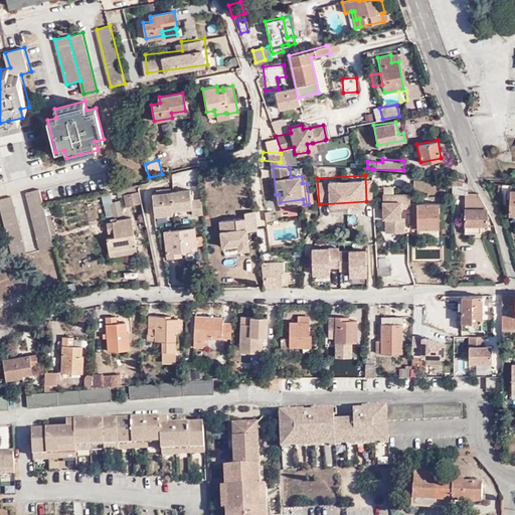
[(453,189),(453,179),(444,178),(443,185),(450,185),(450,189),(453,189)]
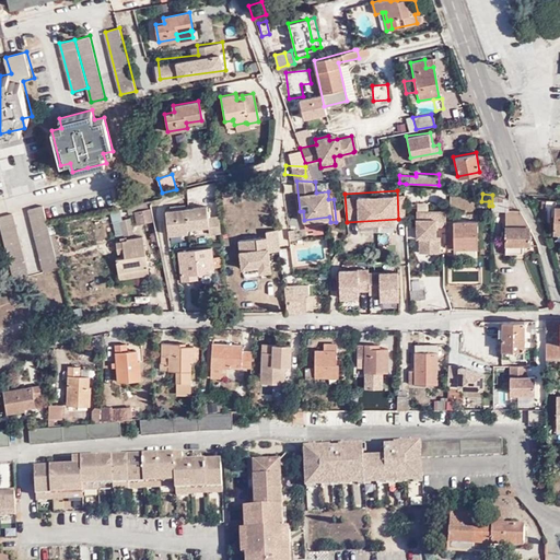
[(508,198),(492,194),(492,195),(492,206),(492,209),(506,209),(506,235),(501,235),(501,252),(522,252),(523,244),(531,244),(531,231),(520,209),(509,209),(509,200),(508,198)]
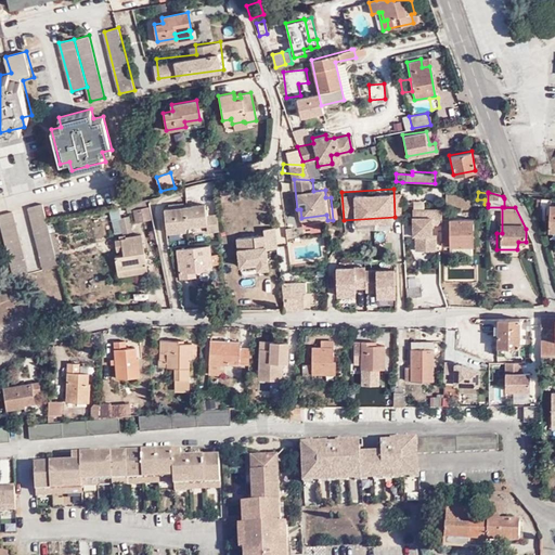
[(554,198),(536,197),(536,198),(536,204),(540,204),(540,206),(550,207),(549,230),(554,230),(554,198)]
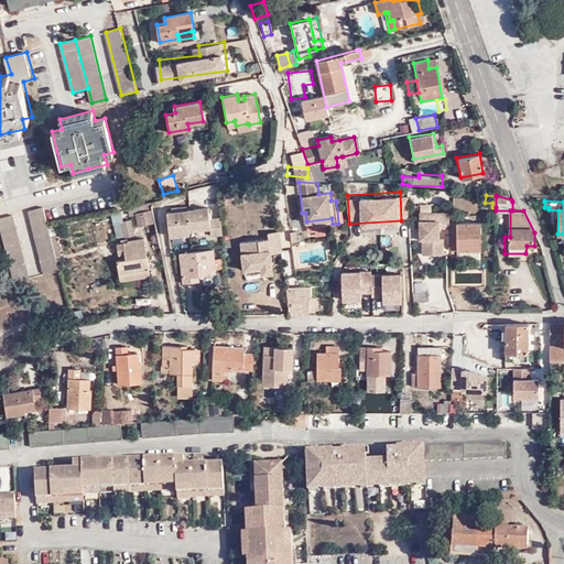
[(55,255),(50,234),(43,204),(26,208),(42,271),(58,268),(55,255)]
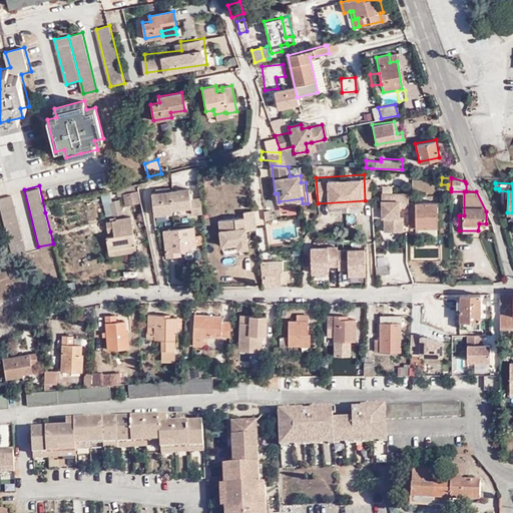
[(121,189),(123,195),(125,204),(125,205),(137,202),(134,186),(133,186),(121,189)]
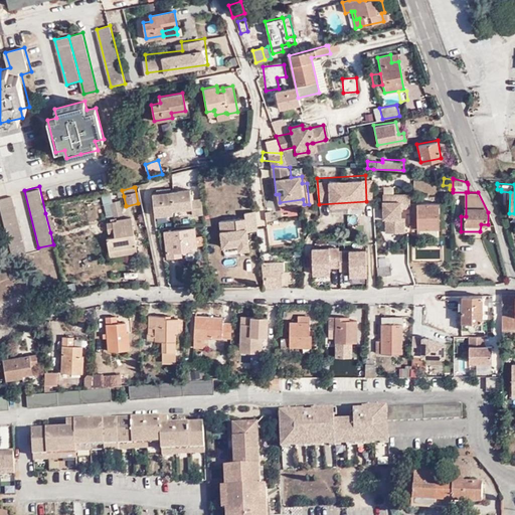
[(202,213),(200,199),(191,200),(189,189),(171,191),(170,188),(156,189),(156,193),(151,194),(154,216),(172,214),(172,210),(191,208),(191,215),(202,213)]
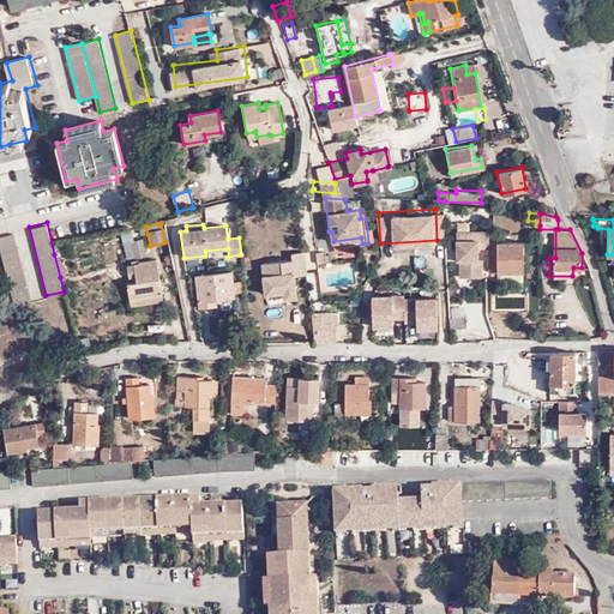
[(29,300),(12,232),(0,234),(0,254),(12,304),(29,300)]
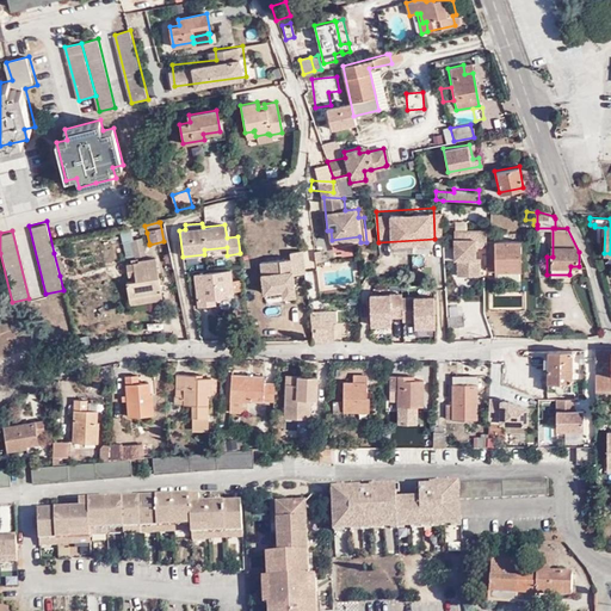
[(487,230),(455,230),(455,259),(458,259),(458,277),(480,276),(480,259),(476,259),(476,247),(487,246),(488,272),(495,272),(522,271),(522,240),(487,240),(487,230)]
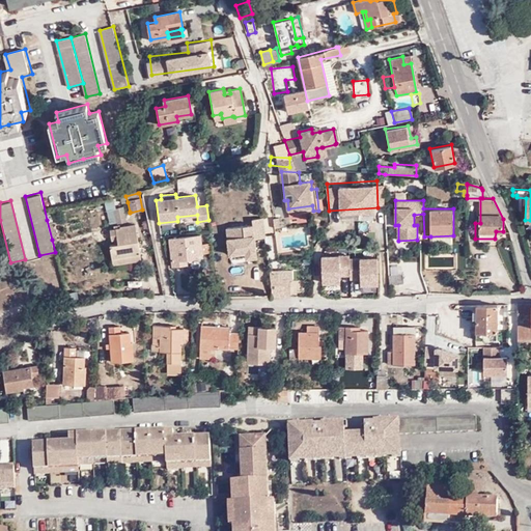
[(121,208),(113,210),(116,223),(124,222),(121,208)]
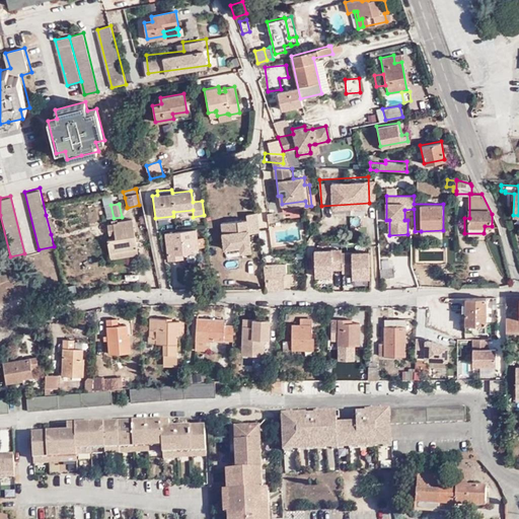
[(51,234),(53,234),(55,233),(50,220),(49,214),(48,214),(46,215),(51,234)]
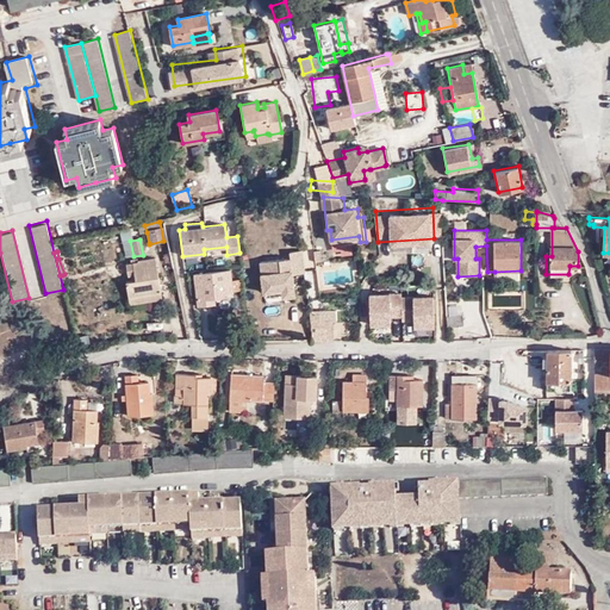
[(263,261),(268,291),(282,290),(284,297),(294,296),(293,274),(300,273),(297,251),(288,253),(288,259),(263,261)]
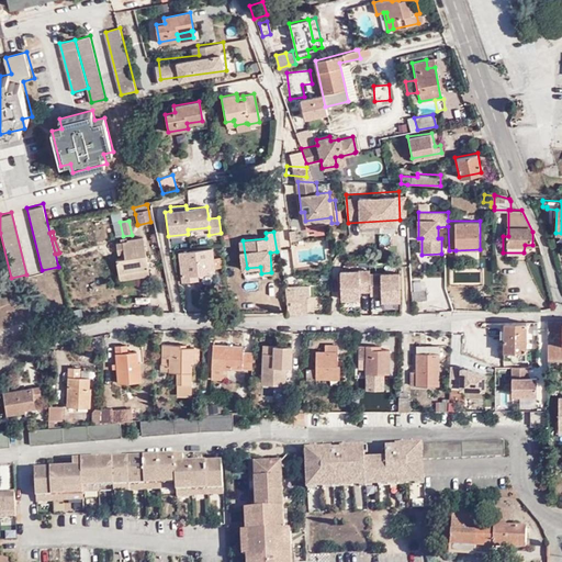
[(124,254),(124,258),(145,255),(143,238),(122,240),(122,243),(124,254)]
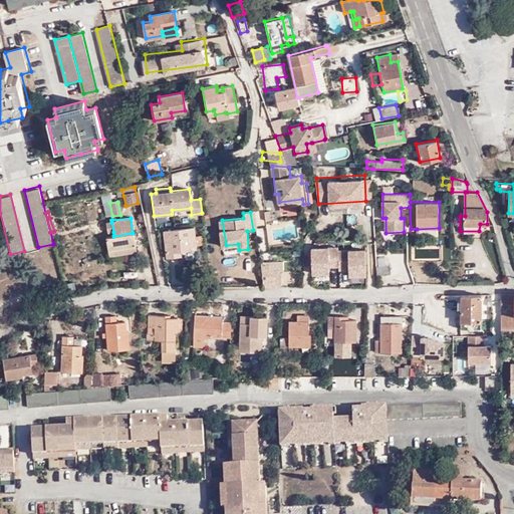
[(175,252),(180,251),(187,251),(187,247),(195,246),(193,228),(163,232),(166,257),(175,256),(175,252)]
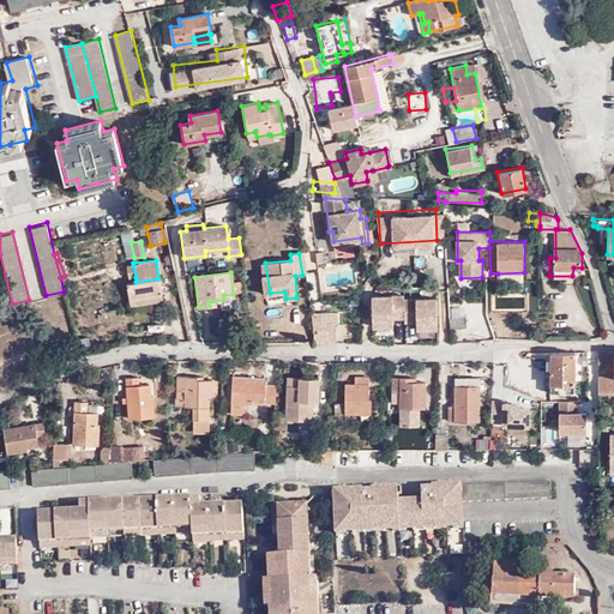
[(524,282),(524,272),(498,274),(498,282),(524,282)]
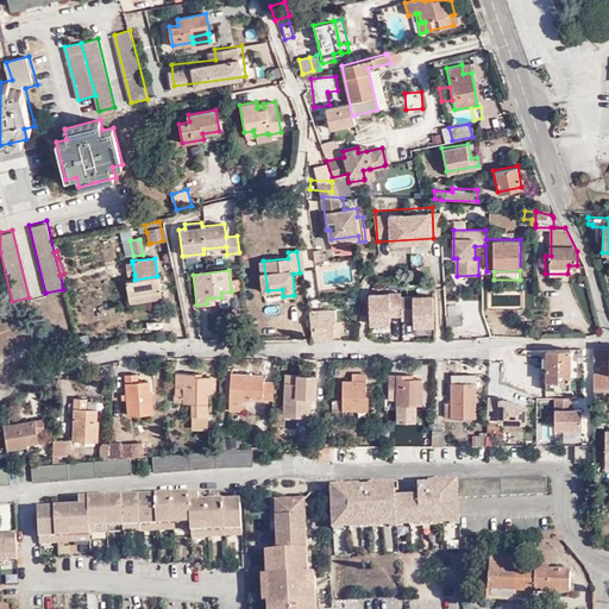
[(157,276),(135,280),(125,282),(127,297),(159,292),(157,276)]
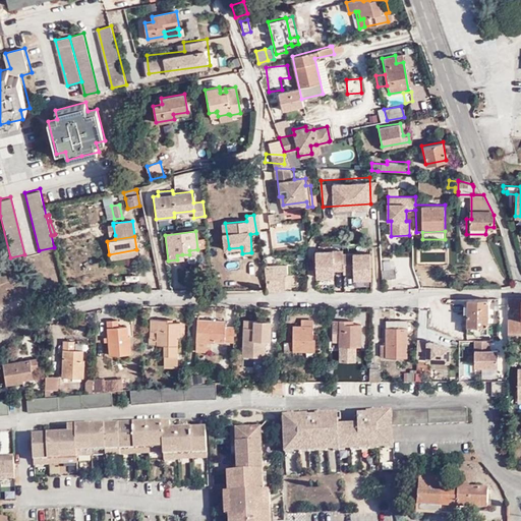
[(316,246),(316,275),(336,275),(335,245),(316,246)]
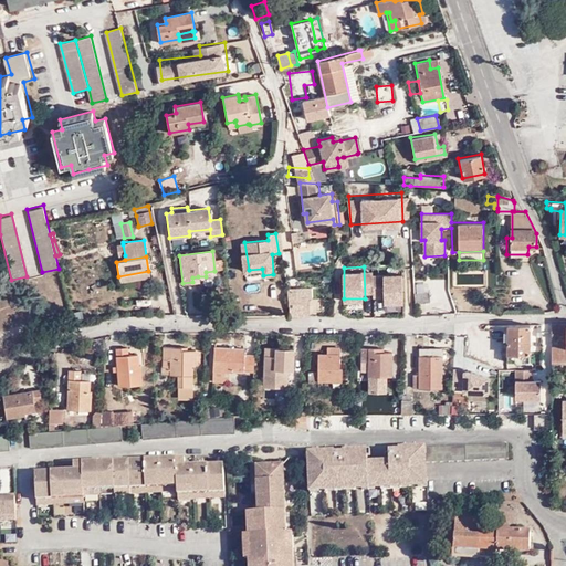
[(405,310),(405,269),(373,269),(373,295),(385,295),(386,310),(405,310)]
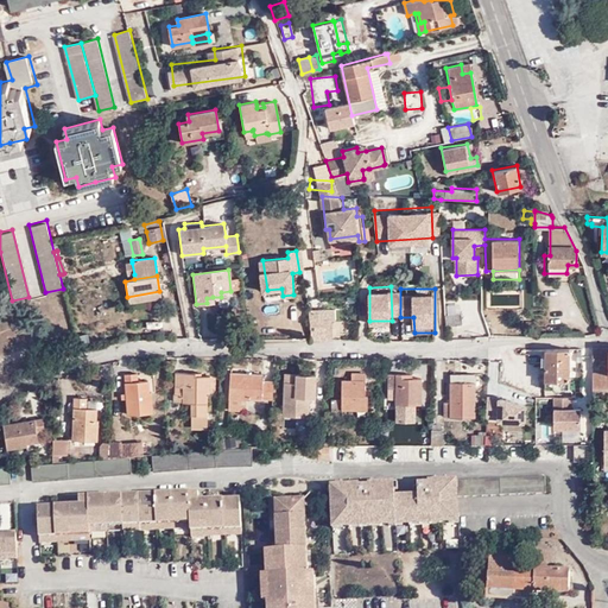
[(160,298),(159,291),(127,297),(128,303),(160,298)]
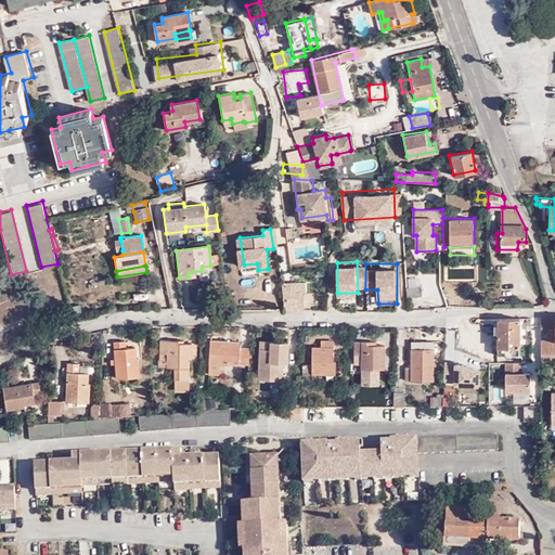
[(424,273),(426,306),(443,305),(441,272),(424,273)]
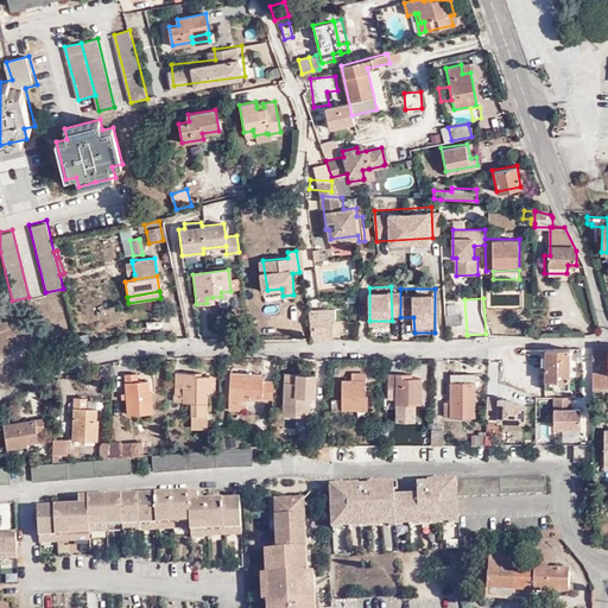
[(318,308),(306,308),(309,327),(310,337),(330,339),(330,317),(318,317),(318,308)]
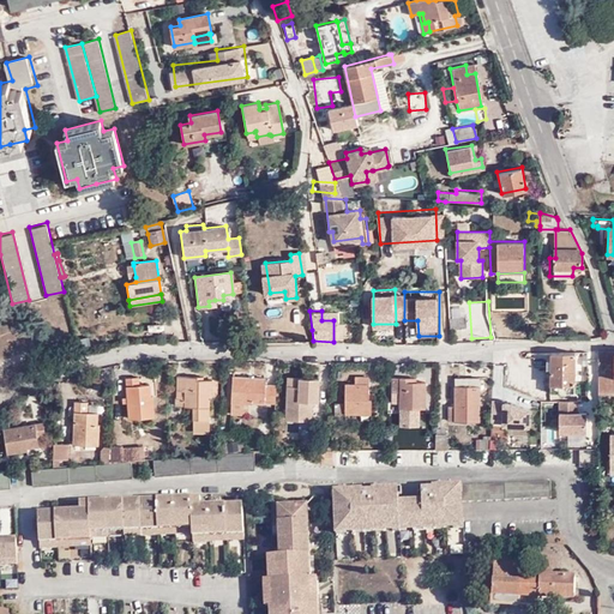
[(464,315),(449,317),(450,326),(465,326),(464,315)]
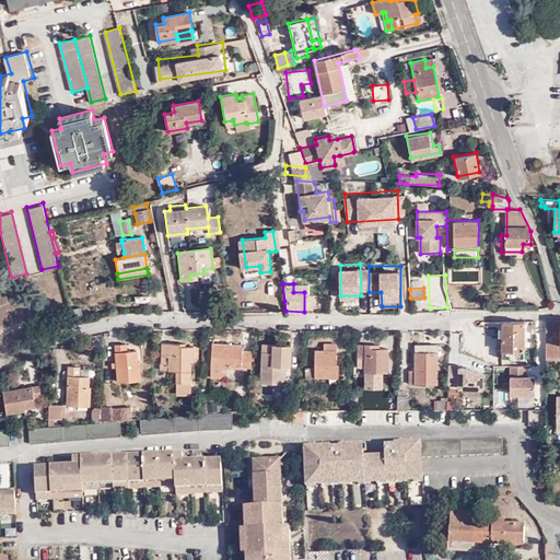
[(523,319),(502,321),(502,357),(523,358),(523,319)]
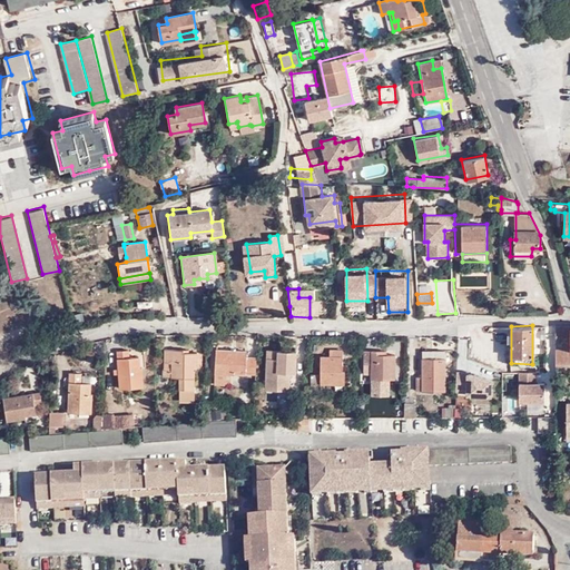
[(569,325),(554,325),(554,363),(569,363),(569,351),(569,325)]
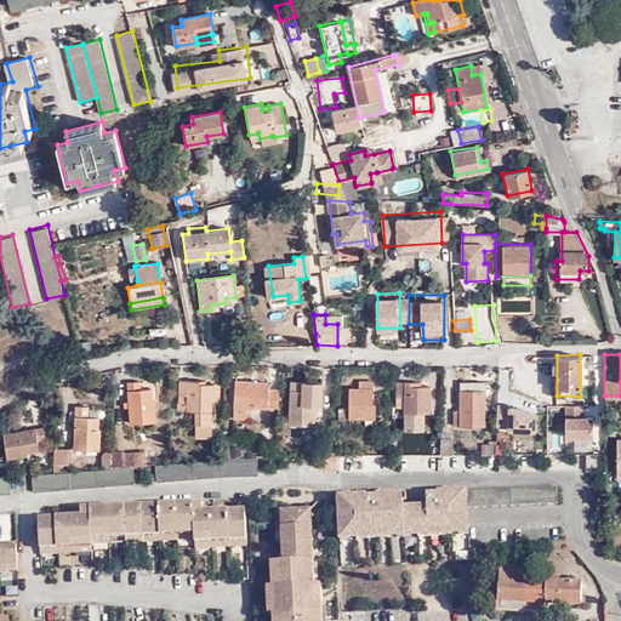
[(550,396),(550,376),(539,376),(539,363),(528,362),(528,380),(542,381),(542,388),(535,388),(535,394),(550,396)]
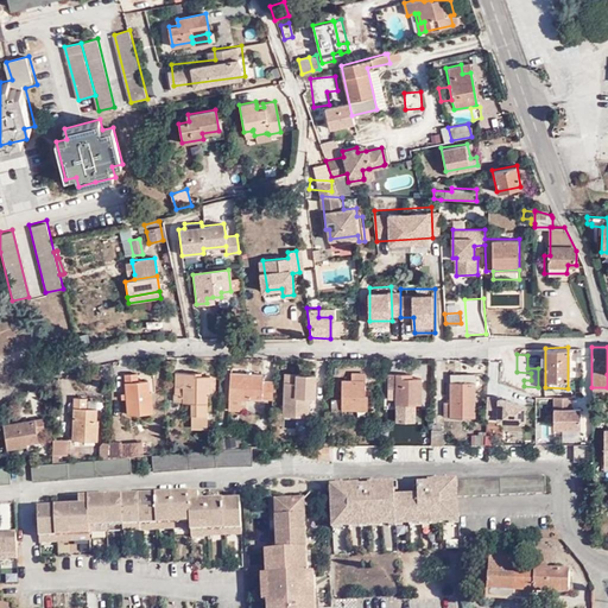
[(204,415),(206,392),(208,392),(208,375),(194,375),(194,372),(175,372),(173,393),(172,393),(171,401),(190,401),(190,413),(190,426),(204,426),(204,415)]
